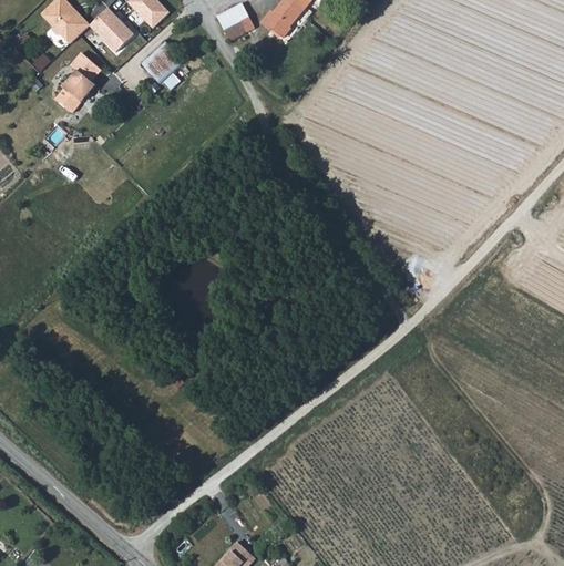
[(67,45),(86,26),(80,19),(79,20),(70,12),(71,10),(60,0),(53,0),(38,17),(50,28),(50,32),(54,37),(58,37),(67,45)]
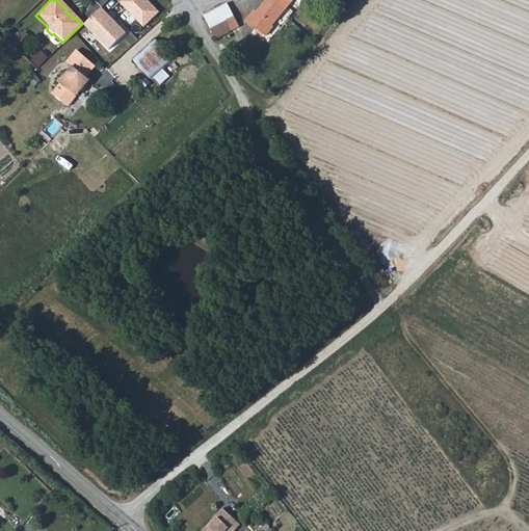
[(287,4),(281,0),(263,0),(256,9),(272,23),(287,4)]
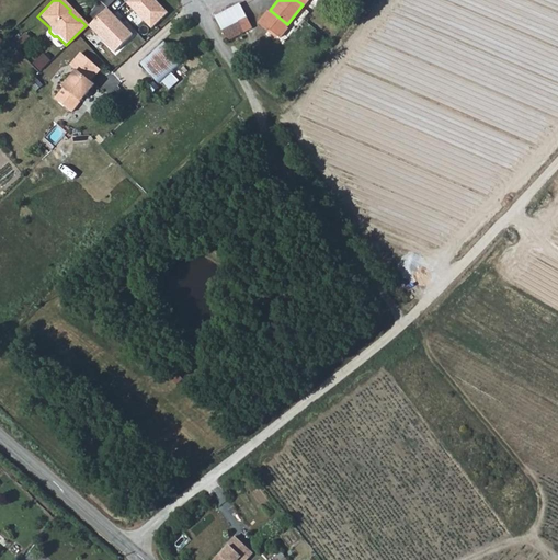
[(281,37),(289,27),(287,24),(270,10),(259,21),(268,30),(270,27),(281,37)]
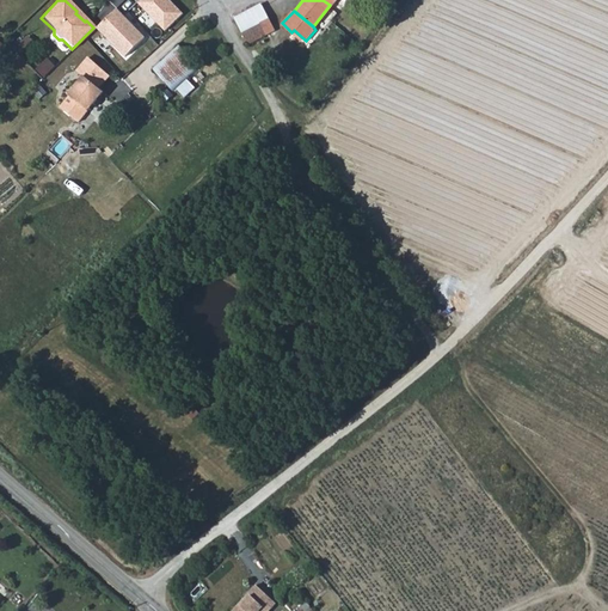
[(240,31),(246,42),(266,32),(262,22),(240,31)]
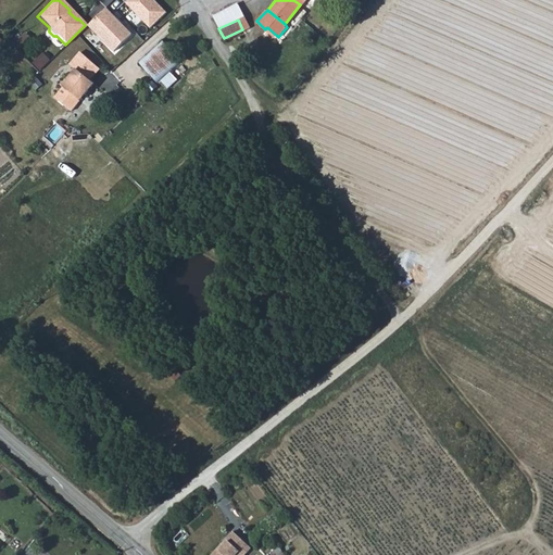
[(158,83),(181,62),(162,40),(138,61),(158,83)]
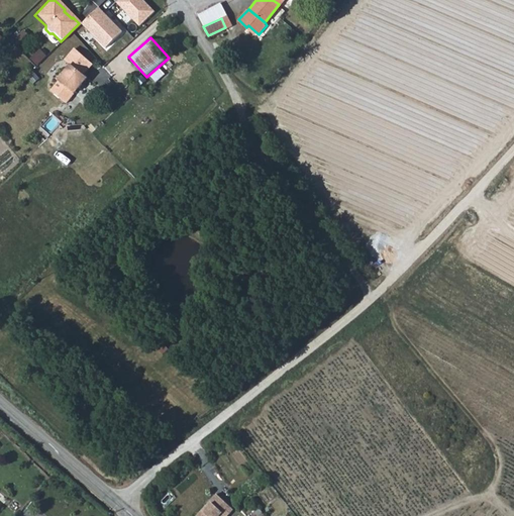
[(67,103),(86,77),(70,65),(49,89),(67,103)]
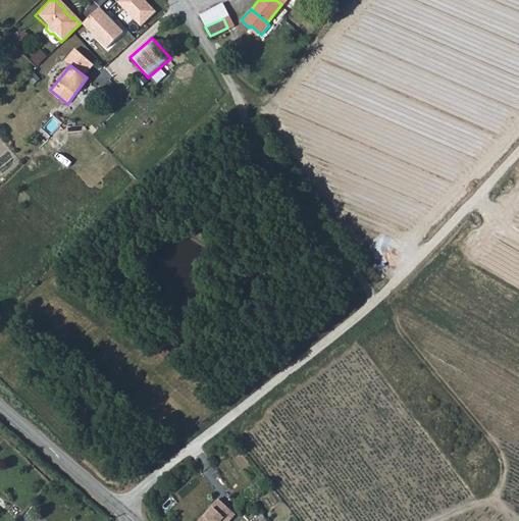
[(216,498),(196,519),(197,520),(225,520),(234,513),(216,498)]
